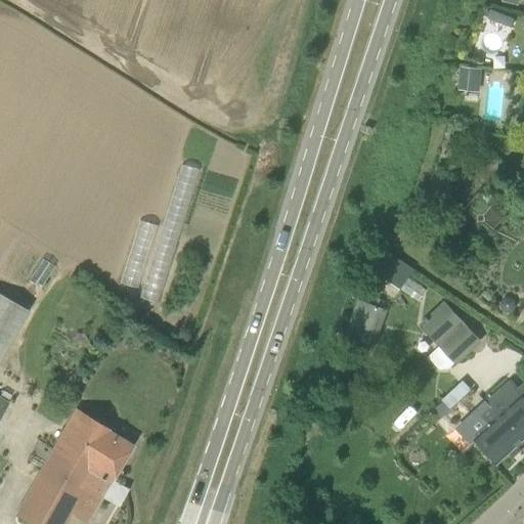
[(492,10),(488,18),(513,29),(516,19),(492,10)]
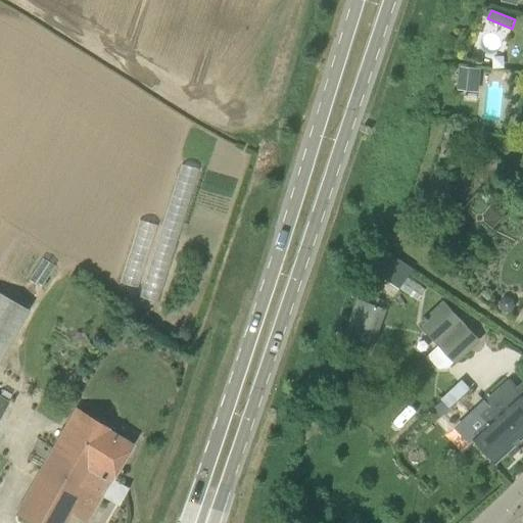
[(479,69),(465,68),(458,67),(456,90),(478,92),(479,69)]
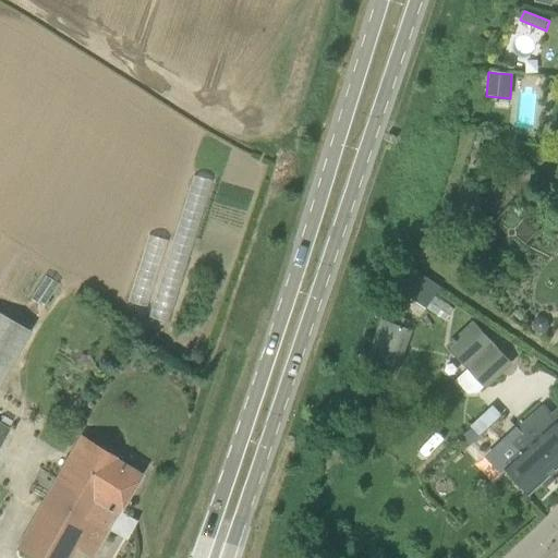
[(194,174),(152,316),(169,322),(213,180),(194,174)]
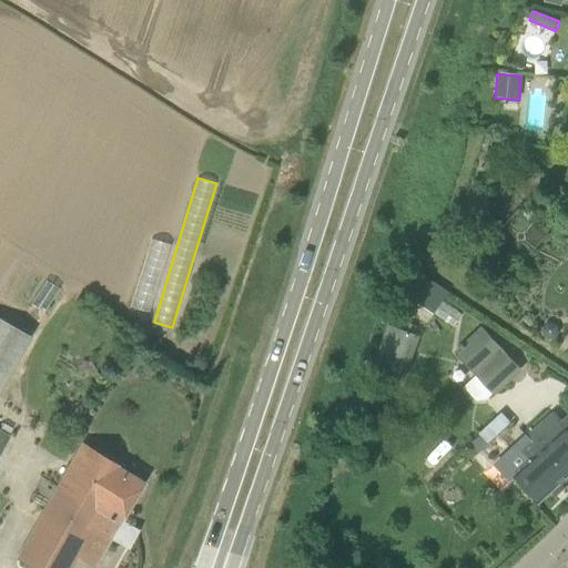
[(152,239),(132,307),(152,313),(172,244),(152,239)]
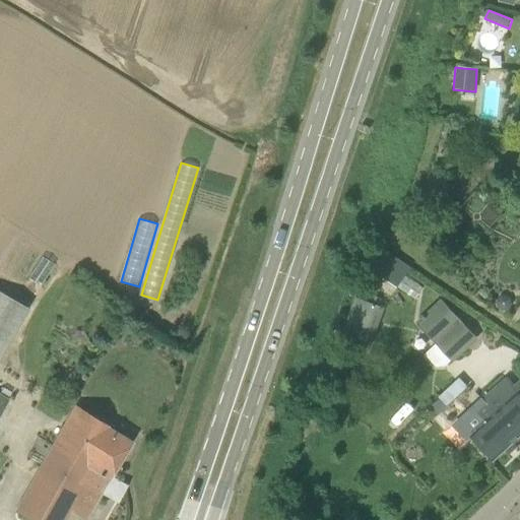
[(406,276),(411,269),(412,267),(379,245),(378,246),(358,276),(375,287),(382,275),(399,286),(406,276)]
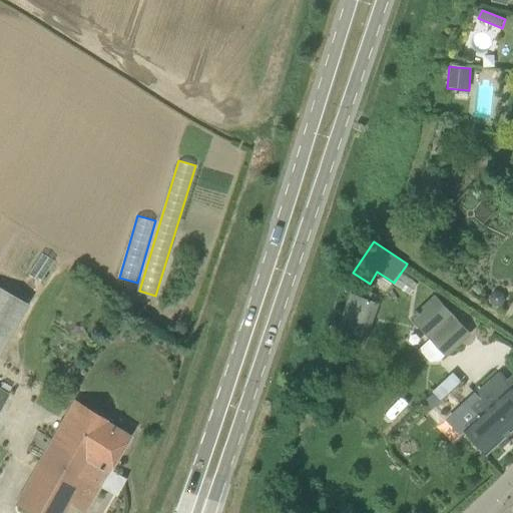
[(42,254),(28,276),(38,282),(53,262),(42,254)]
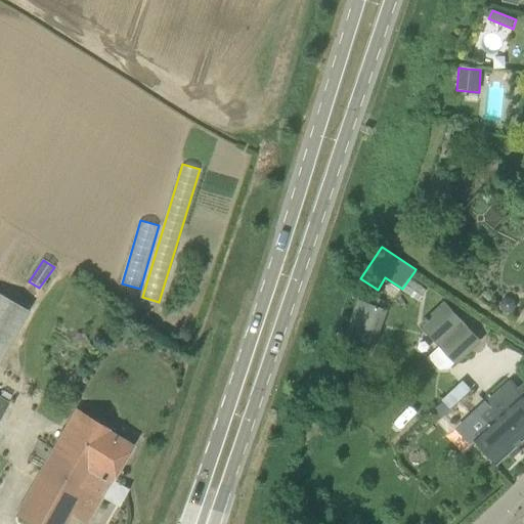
[(409,278),(402,289),(420,301),(427,291),(409,278)]
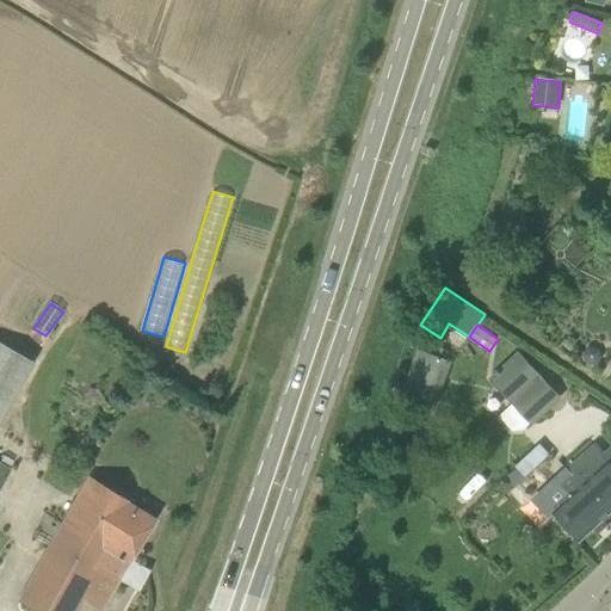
[(445,359),(449,351),(439,347),(437,356),(445,359)]
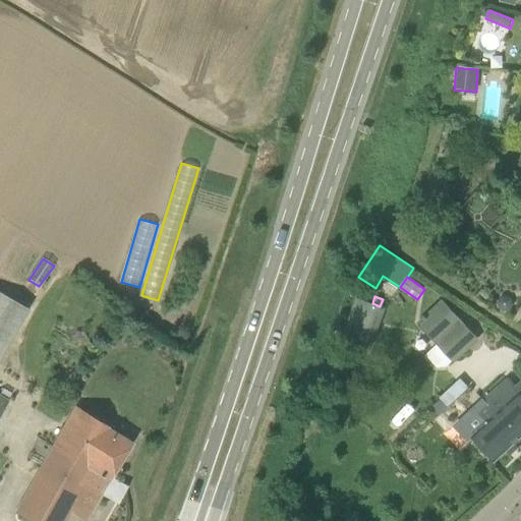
[(356,298),(342,338),(371,348),(386,308),(356,298)]
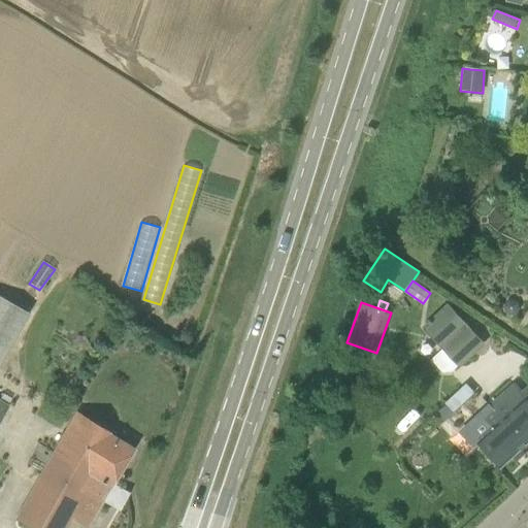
[(0,369),(29,321),(0,303),(0,369)]
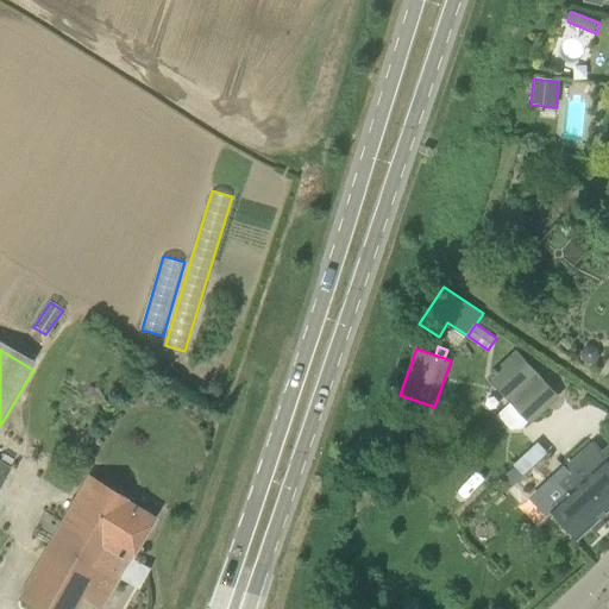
[(490,378),(513,402),(531,421),(547,406),(544,403),(556,393),(519,352),(498,370),(495,372),(496,374),(490,378)]
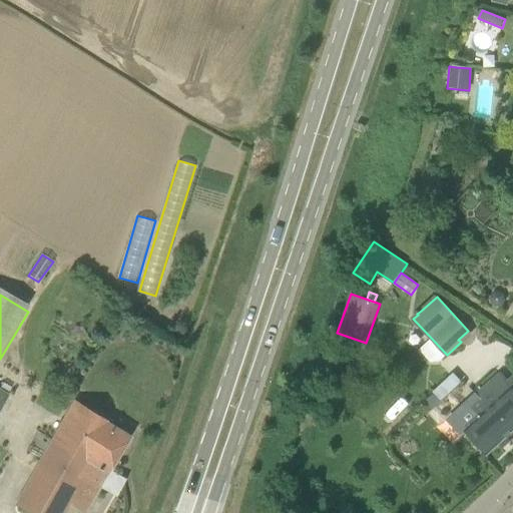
[(465,430),(487,454),(499,443),(504,448),(511,441),(506,436),(512,429),(512,367),(510,365),(476,396),(468,404),(480,416),(465,430)]
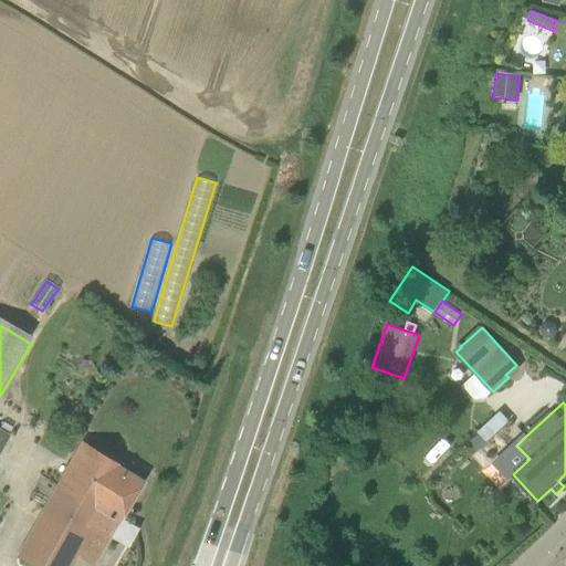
[(488,442),(492,438),(482,428),(478,432),(488,442)]
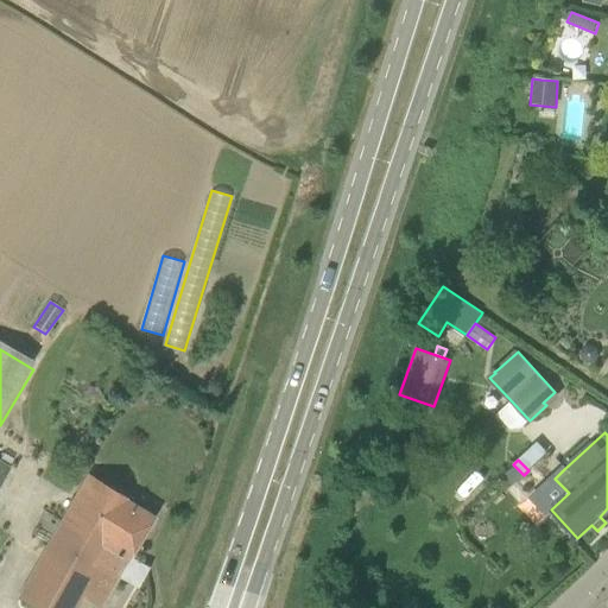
[(100,605),(118,576),(131,556),(154,517),(89,476),(18,591),(45,607),(73,607),(82,594),(100,605)]
